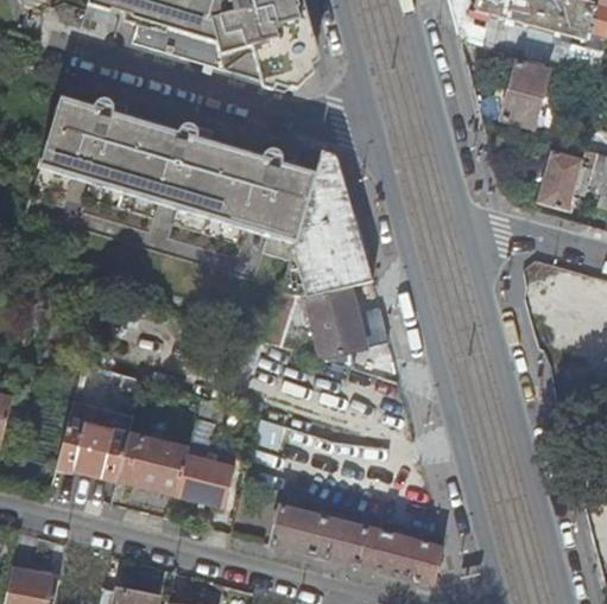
[(293,91),(315,70),(299,11),(296,0),(87,0),(87,2),(215,43),(223,70),(293,91)]
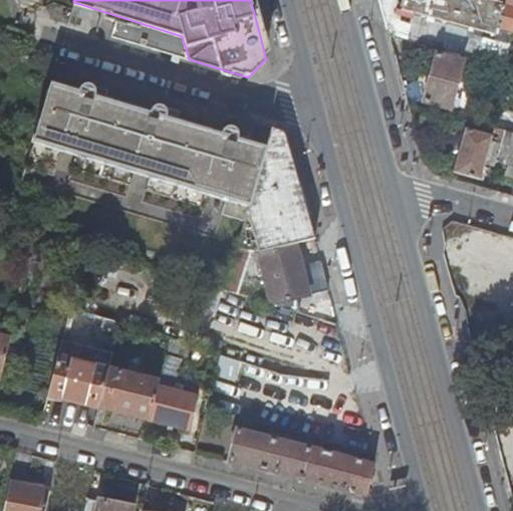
[(493,27),(511,32),(512,26),(512,3),(500,0),(401,0),(400,7),(492,32),(493,27)]
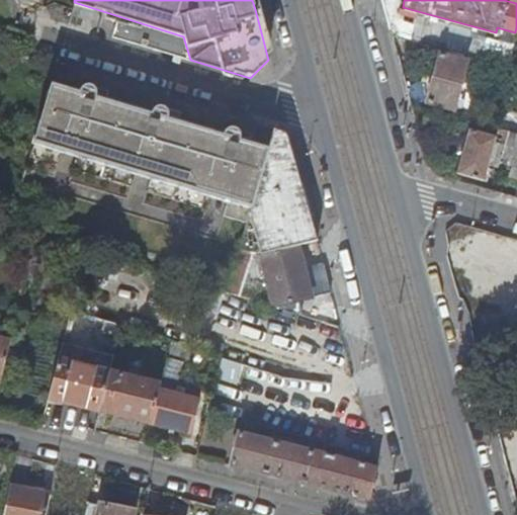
[(453,50),(452,56),(464,59),(461,73),(466,74),(466,77),(470,78),(477,57),(453,50)]
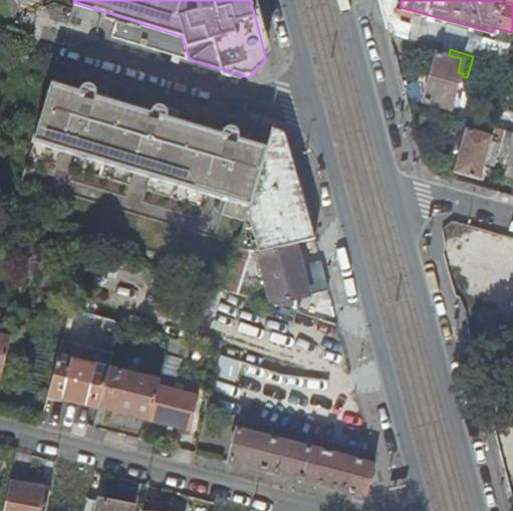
[(461,58),(449,55),(435,51),(423,101),(450,107),(456,79),(462,80),(463,76),(463,73),(458,72),(461,58)]
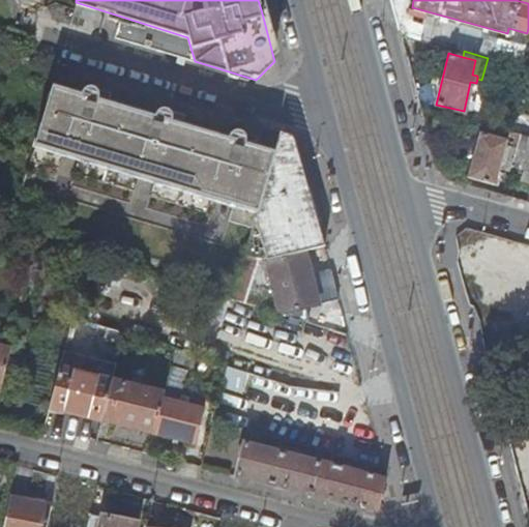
[(228,218),(252,227),(254,223),(274,149),(254,143),(243,140),(243,138),(242,135),(241,133),(239,132),(237,130),(235,130),(232,132),(230,133),(228,135),(172,118),(171,115),(170,112),(167,109),(164,108),(162,108),(157,110),(156,111),(154,113),(98,95),(98,92),(97,89),(94,87),(92,85),(89,85),(86,87),(83,88),(82,90),(53,82),(34,144),(232,205),(228,218)]
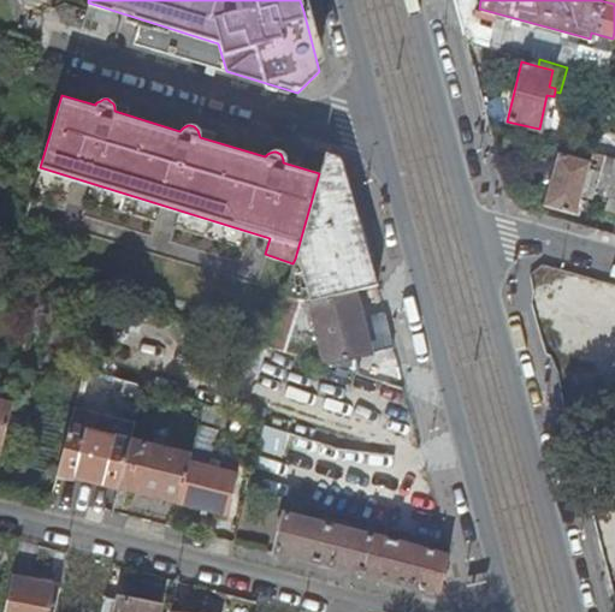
[(587,161),(589,160),(557,150),(543,202),(574,212),(587,161)]
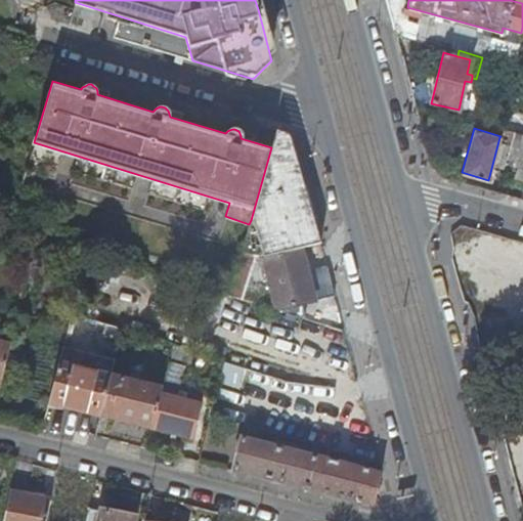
[(500,136),(499,137),(511,140),(513,131),(502,128),(500,136)]
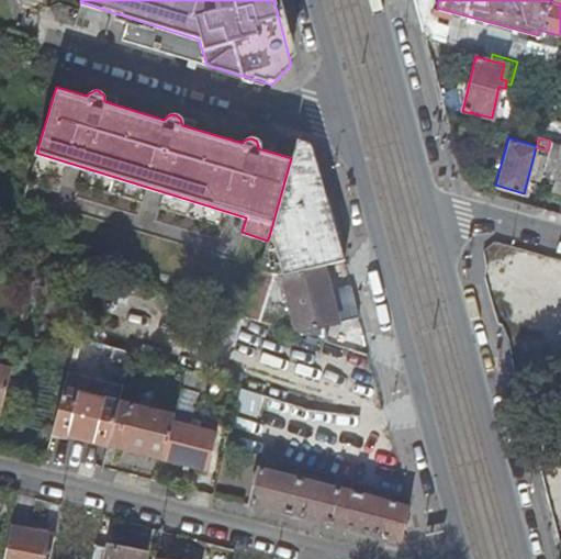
[(310,145),(307,142),(298,138),(269,236),(341,257),(314,156),(313,152),(312,148),(310,145)]
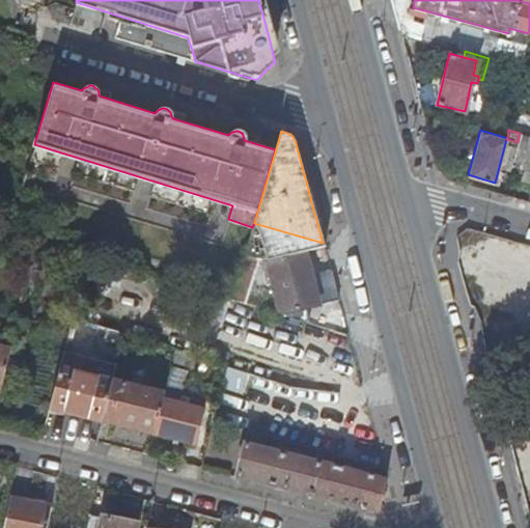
[(529,135),(520,133),(518,142),(511,164),(529,168),(529,135)]
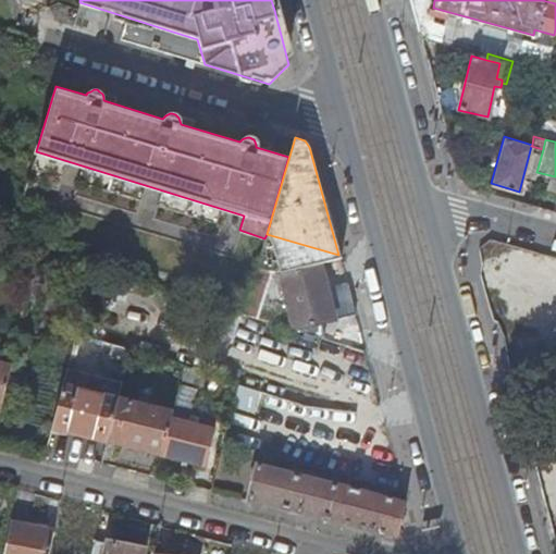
[(340,258),(338,255),(267,234),(259,259),(256,270),(276,263),(294,330),(323,339),(320,322),(333,319),(318,263),(340,258)]
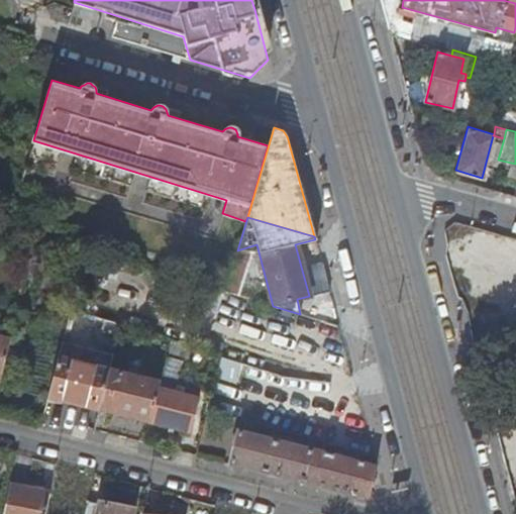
[(515,232),(452,222),(448,247),(478,252),(474,277),(515,283),(515,232)]
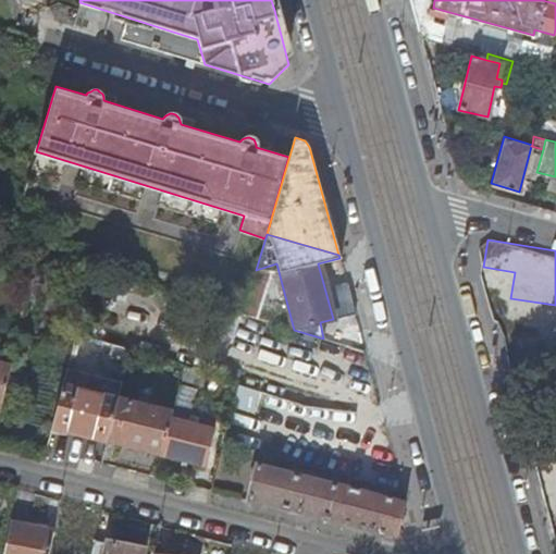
[(11,366),(0,361),(0,408),(11,366)]
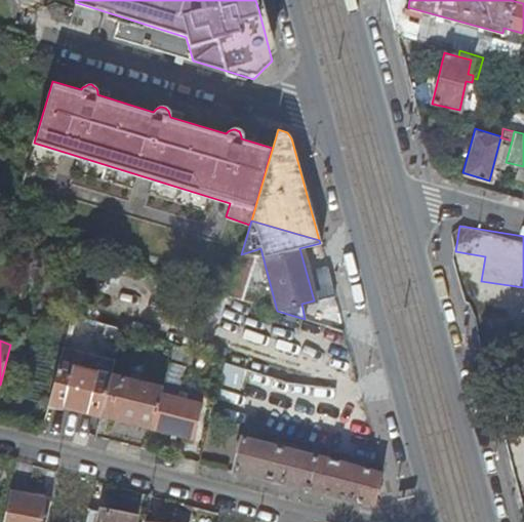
[(49,401),(101,414),(112,374),(116,360),(66,346),(49,401)]
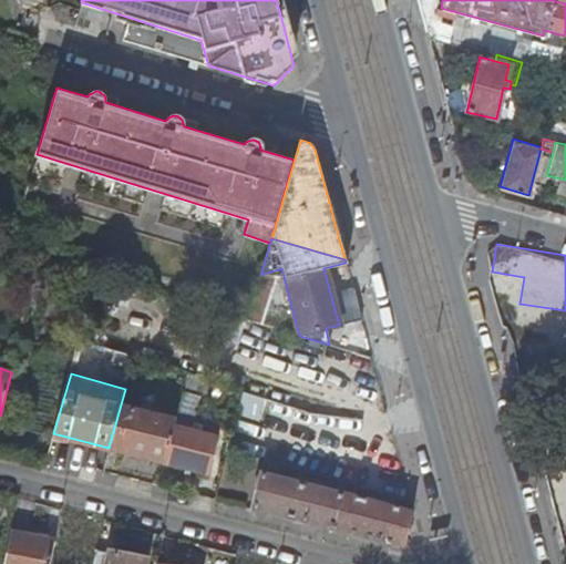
[(244,391),(238,413),(256,418),(261,395),(244,391)]
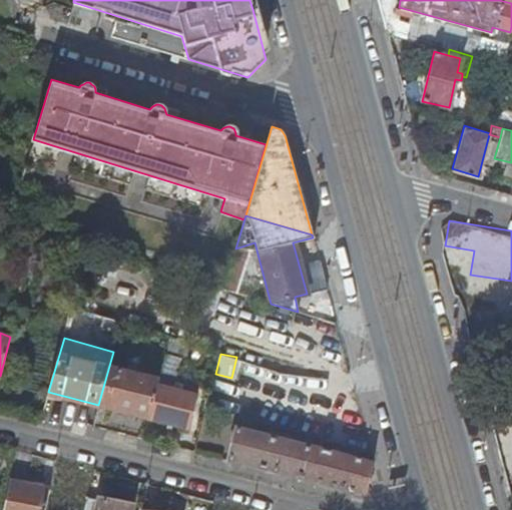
[(159,379),(109,366),(98,405),(148,419),(158,385),(159,379)]
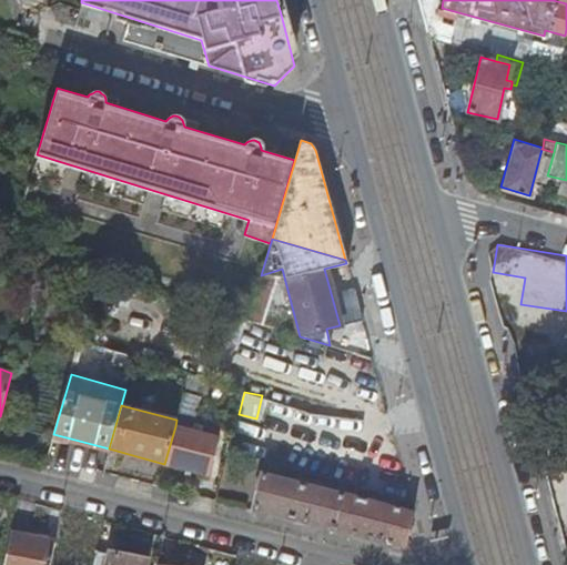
[(220,439),(175,426),(164,464),(210,475),(220,439)]
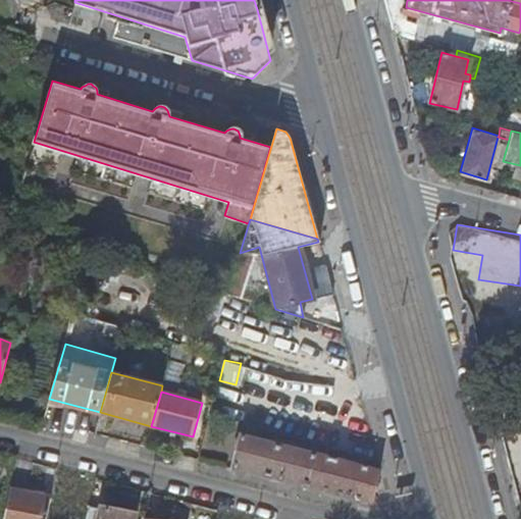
[(520,425),(506,428),(520,499),(520,425)]
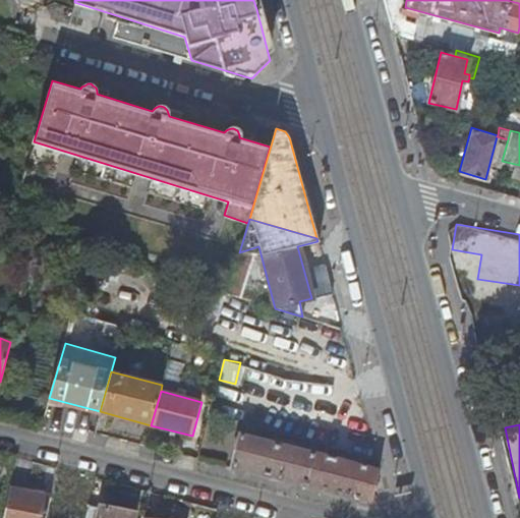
[(238,444),(230,473),(369,510),(378,480),(238,444)]
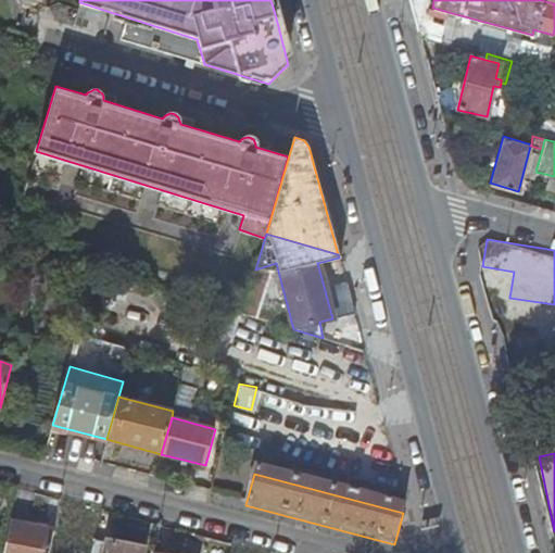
[(4,552),(49,552),(54,530),(11,522),(4,552)]
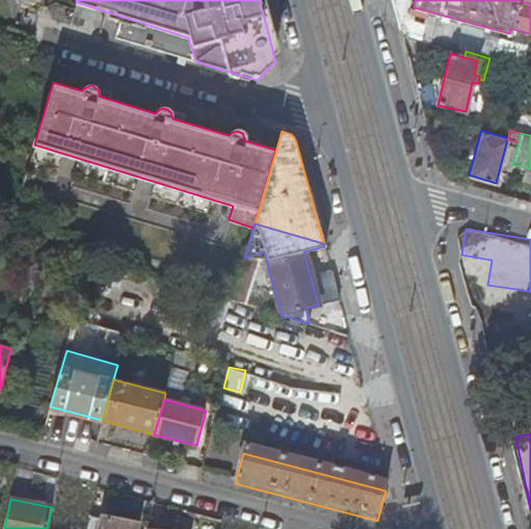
[(94,516),(52,507),(47,528),(89,528),(93,517),(94,516)]
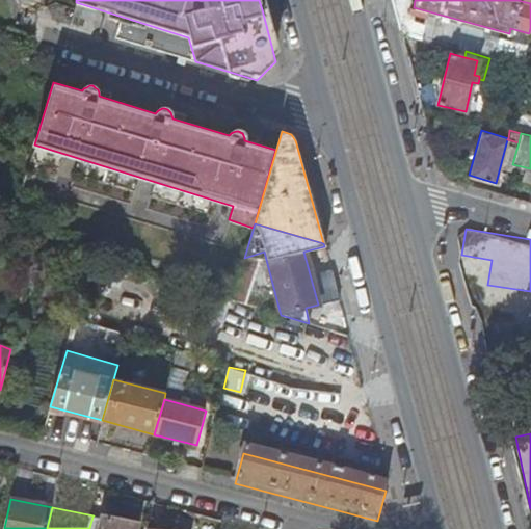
[(101,528),(103,519),(93,517),(89,528),(101,528)]
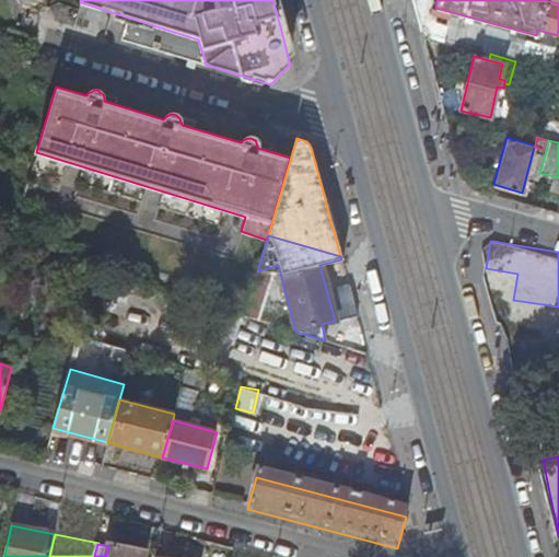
[(108,546),(106,556),(144,556),(146,553),(108,545),(108,546)]
